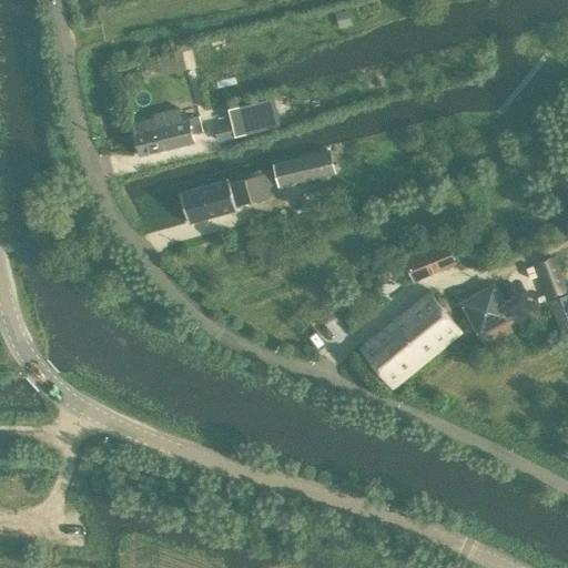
[(335,32),(331,10),(320,12),(324,34),(335,32)]
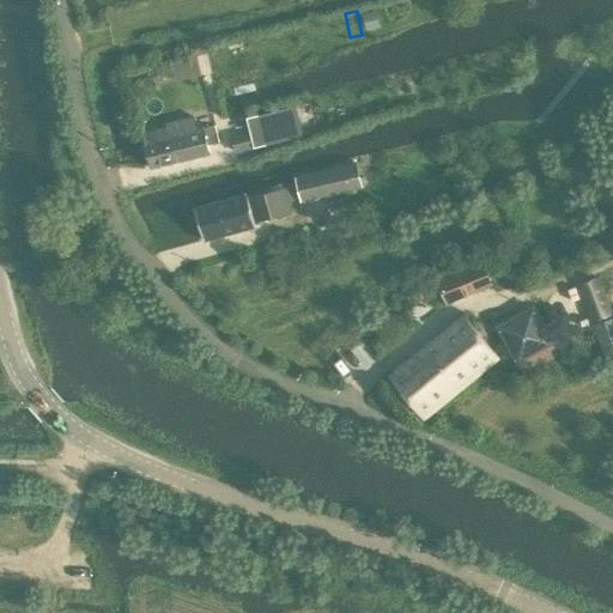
[(310,102),(247,117),(250,131),(254,147),(302,135),(302,133),(316,129),(310,102)]
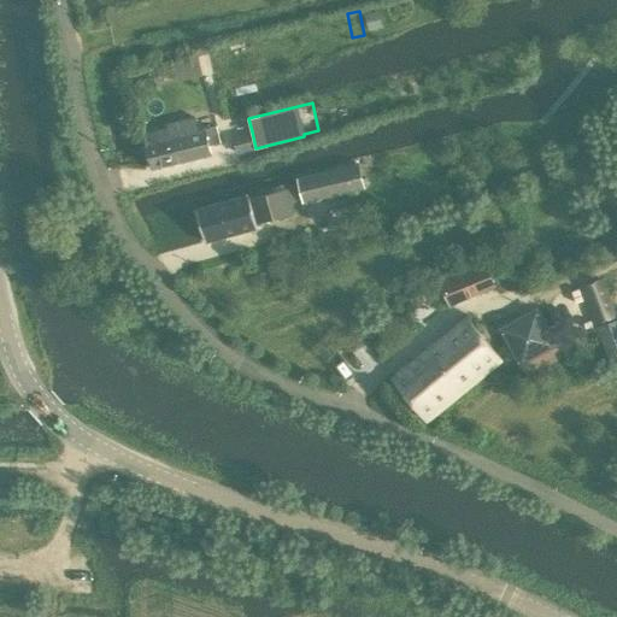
[(144,134),(151,166),(152,169),(211,156),(209,147),(221,145),(217,128),(199,131),(195,118),(169,124),(170,129),(144,134)]
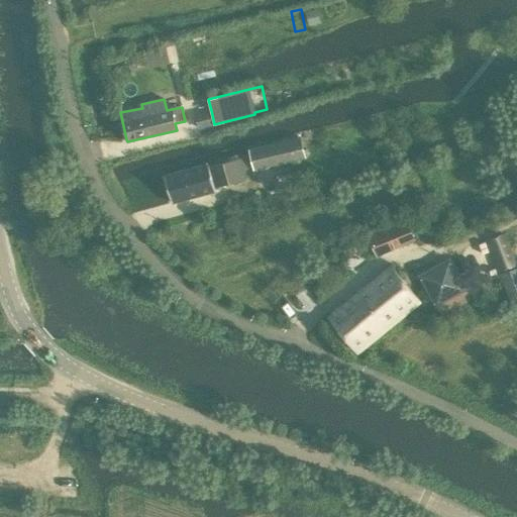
[(270,146),(277,177),(313,169),(308,150),(285,157),(281,143),(270,146)]
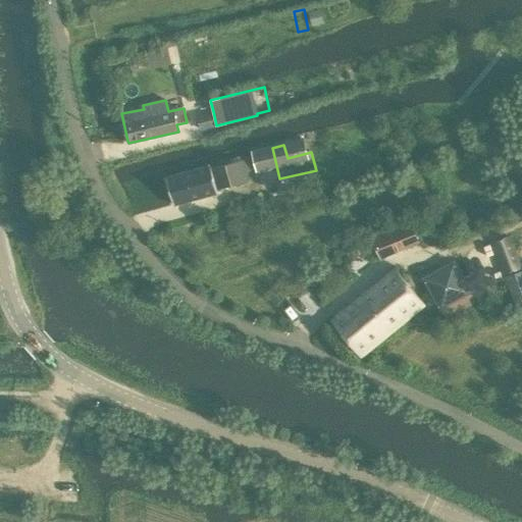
[(158,183),(157,183),(163,206),(164,205),(206,194),(206,193),(218,190),(247,181),(242,160),(202,171),(200,171),(158,183)]
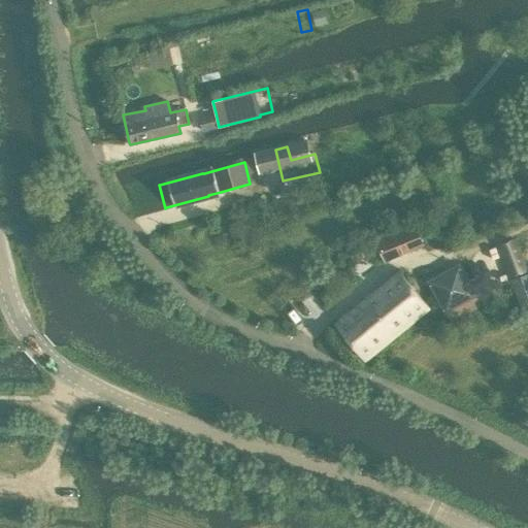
[(414,227),(376,242),(385,262),(421,246),(425,245),(417,226),(414,227)]
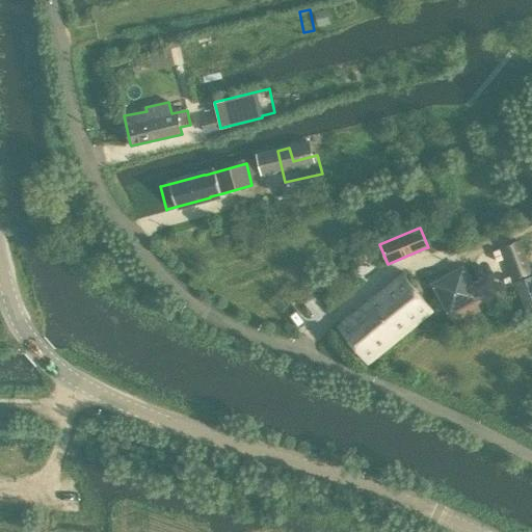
[(531,270),(521,239),(499,246),(511,281),(531,273),(531,270)]
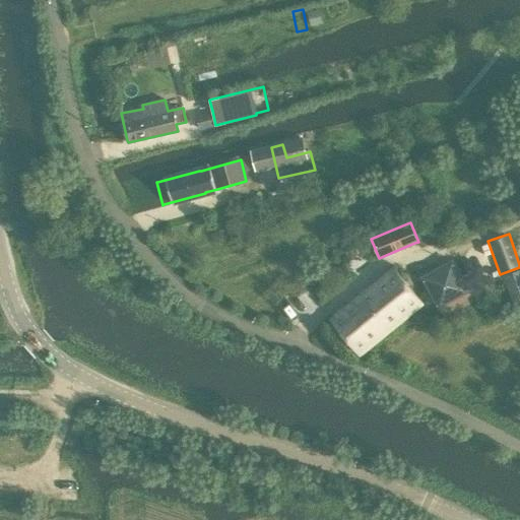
[(519,268),(504,275),(515,307),(519,305),(519,268)]
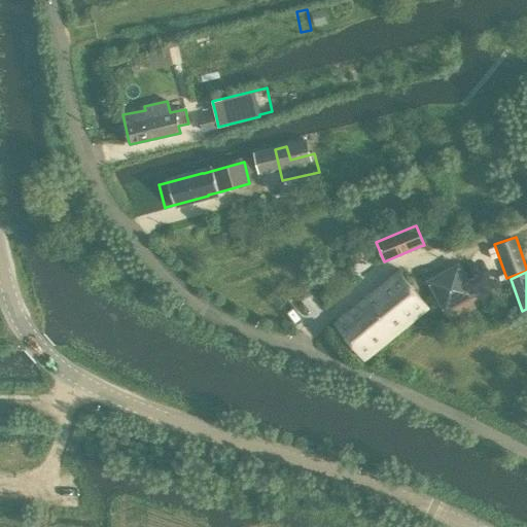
[(398,273),(336,325),(363,359),(426,308),(398,273)]
